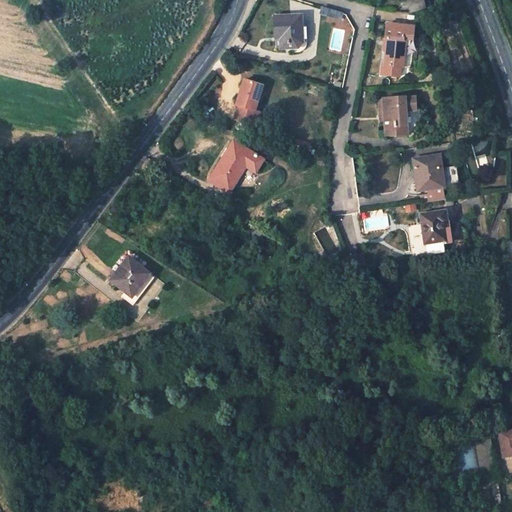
[(423,0),(412,0),(407,2),(410,13),(426,8),(423,0)]
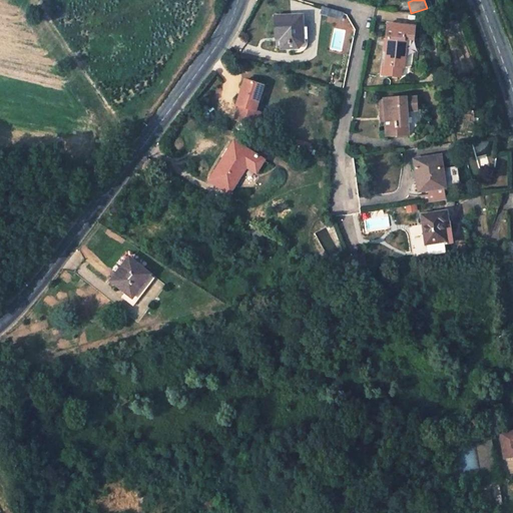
[(276,18),(276,30),(282,29),(283,48),(304,47),(302,17),(276,18)]
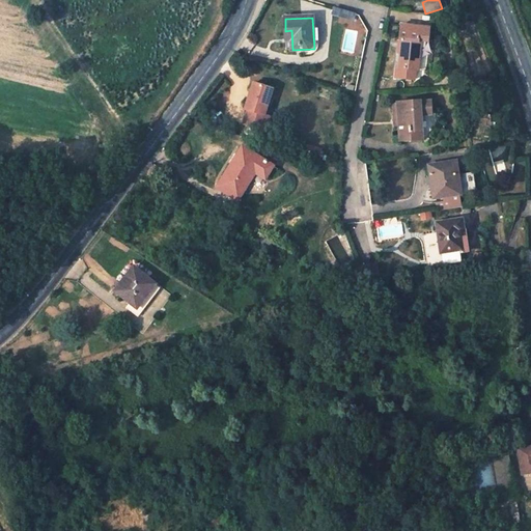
[(426,42),(427,28),(397,25),(396,45),(400,45),(397,80),(415,82),(416,72),(418,40),(426,42)]
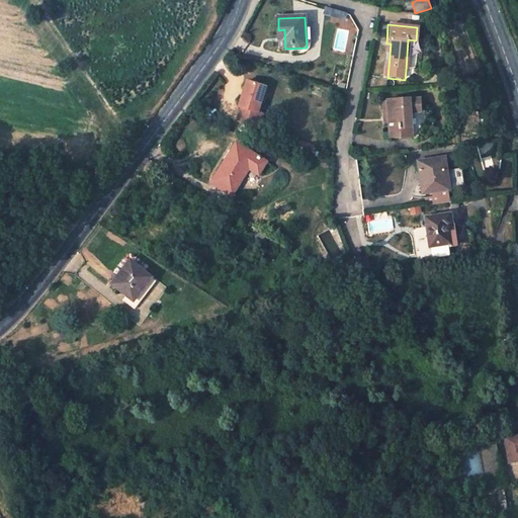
[(413,71),(416,40),(408,39),(406,70),(413,71)]
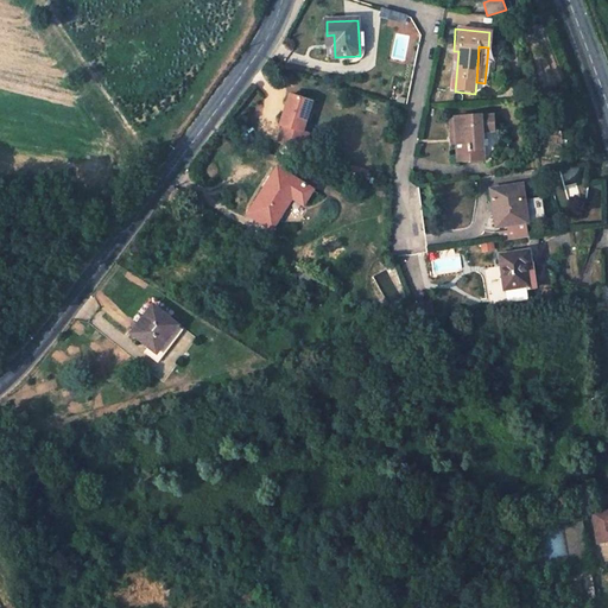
[(299,130),(308,100),(286,93),(277,124),(280,125),(276,141),(299,149),(304,132),(299,130)]
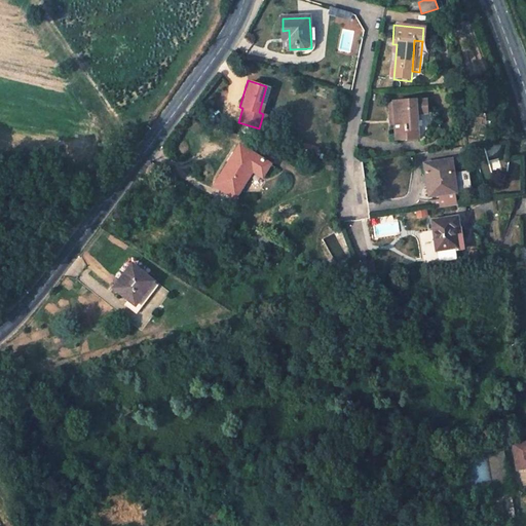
[(390,105),(387,105),(390,125),(393,125),(396,140),(417,138),(414,114),(425,113),(424,101),(413,103),(413,101),(390,103),(390,105)]
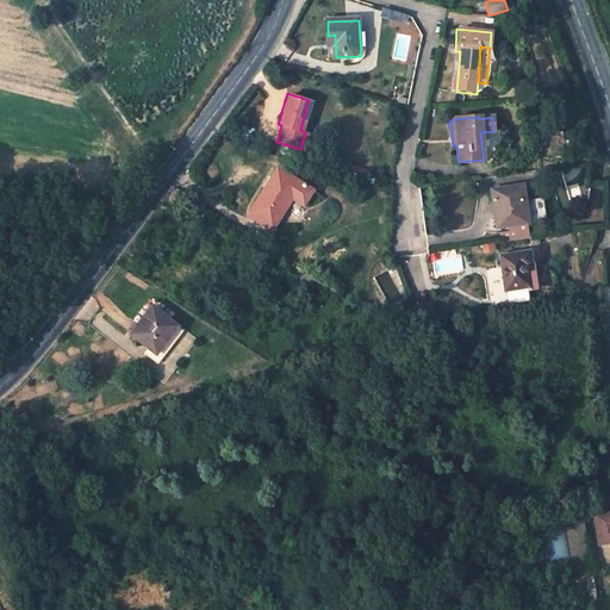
[(587,162),(564,166),(567,182),(585,180),(590,174),(587,162)]
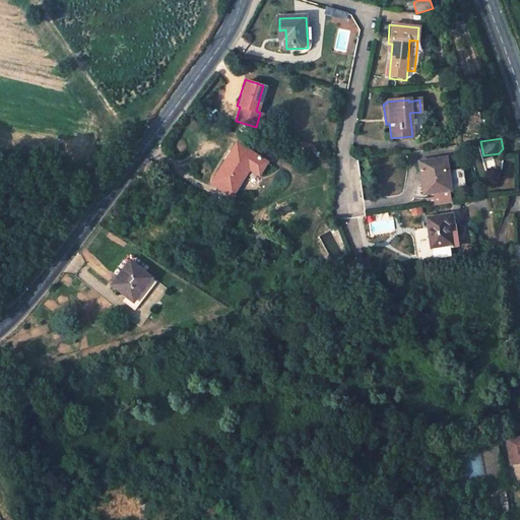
[(268,163),(239,144),(212,183),(233,196),(251,169),(260,175),(268,163)]
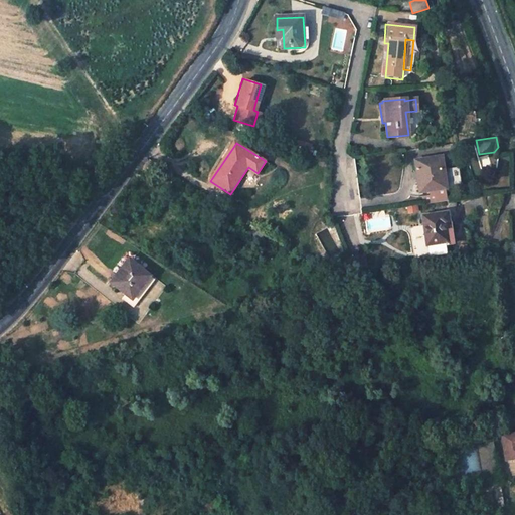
[(439,156),(414,160),(419,191),(428,190),(446,187),(445,176),(442,176),(439,156)]
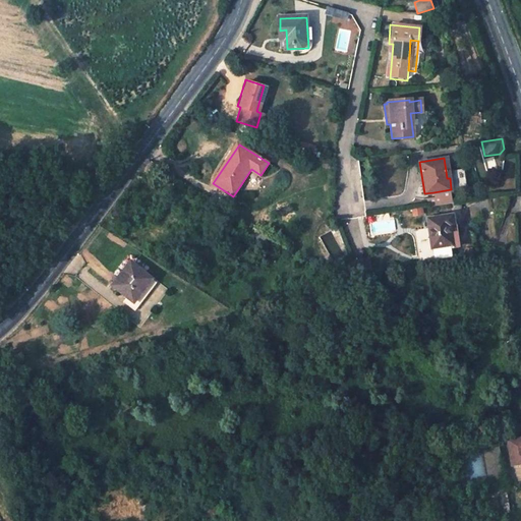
[(450,178),(451,189),(466,187),(464,169),(451,171),(449,158),(444,158),(447,178),(450,178)]
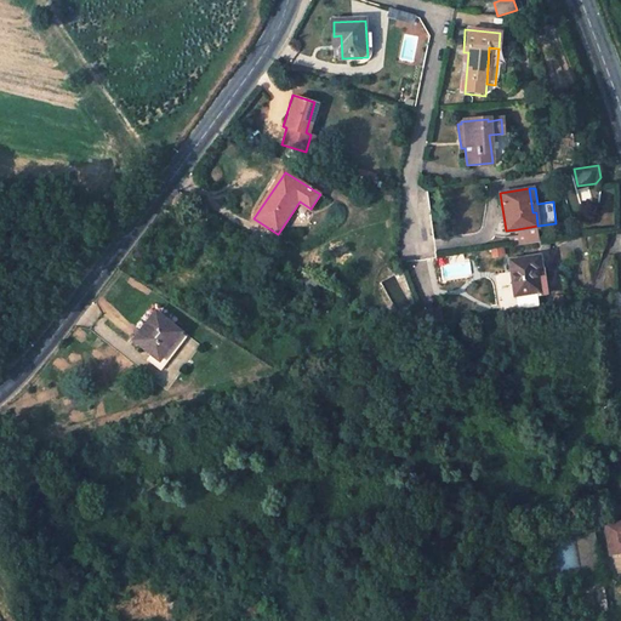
[(537,226),(517,229),(517,235),(512,235),(513,243),(539,239),(537,226)]
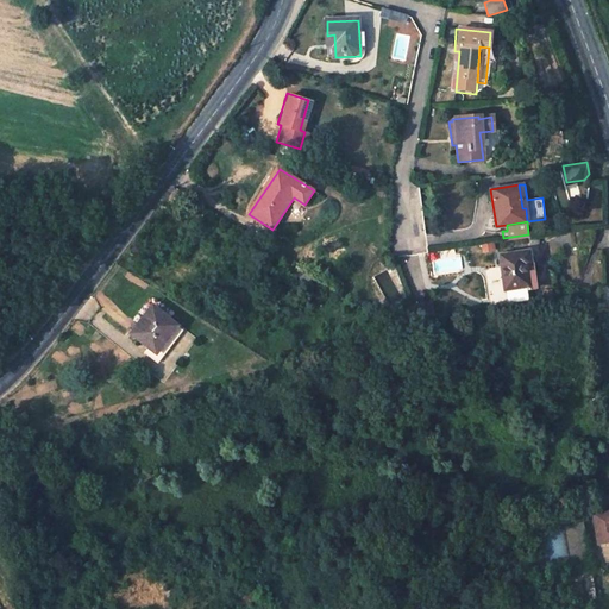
[(532,263),(529,250),(502,255),(507,289),(529,286),(527,263),(532,263)]
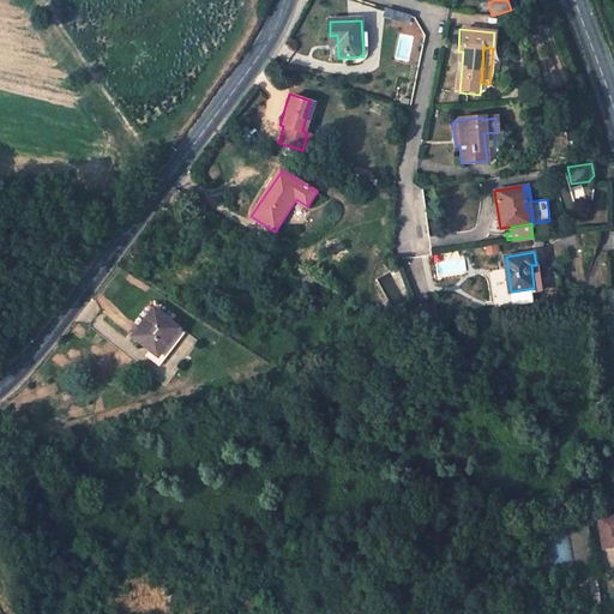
[(180,325),(155,307),(134,335),(161,354),(180,325)]
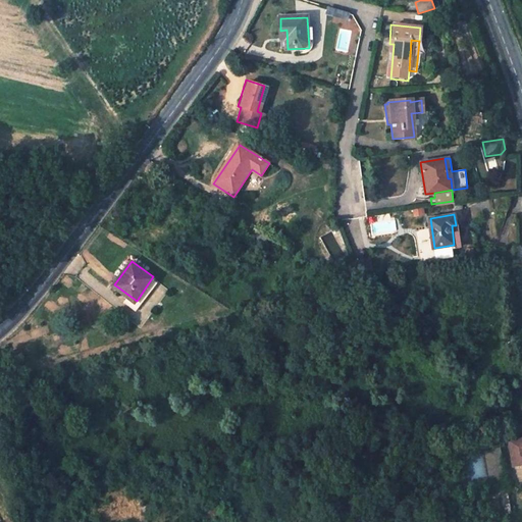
[(369,272),(366,265),(352,267),(353,275),(369,272)]
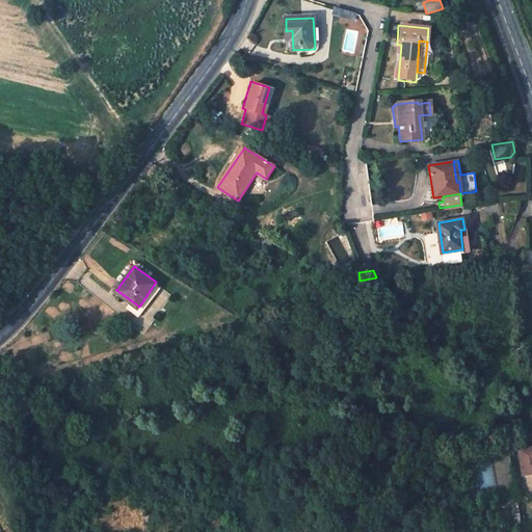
[(531,445),(522,447),(525,473),(531,472),(531,445)]
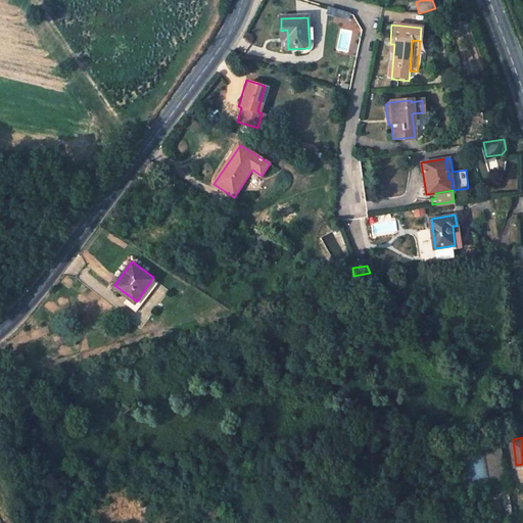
[(489,490),(508,488),(504,441),(485,443),(489,490)]
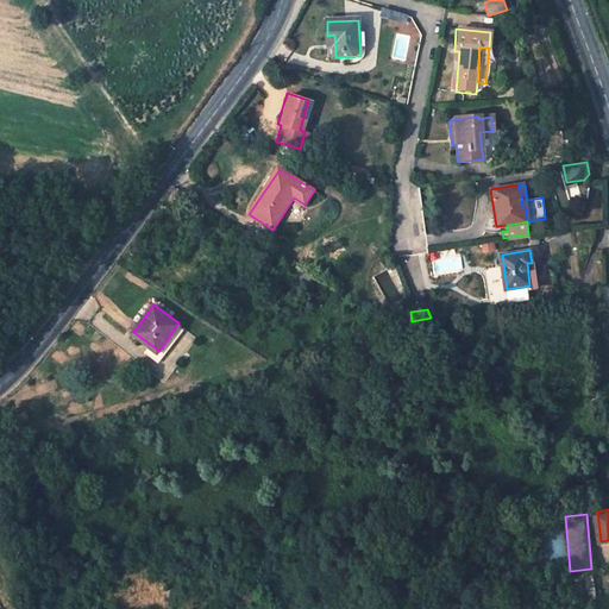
[(570,571),(560,572),(563,601),(594,598),(591,569),(570,571)]
